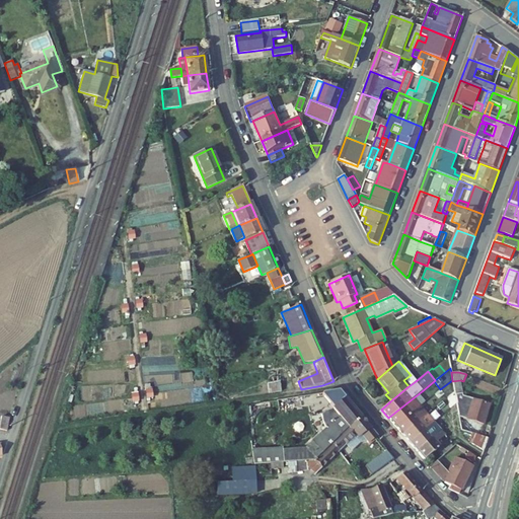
[(403,380),(409,386),(416,381),(411,375),(403,380)]
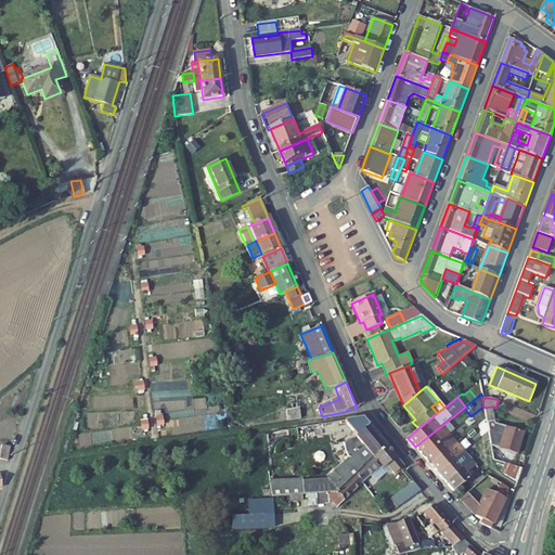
[(466,421),(473,429),(486,418),(483,408),(483,407),(470,416),(466,421)]
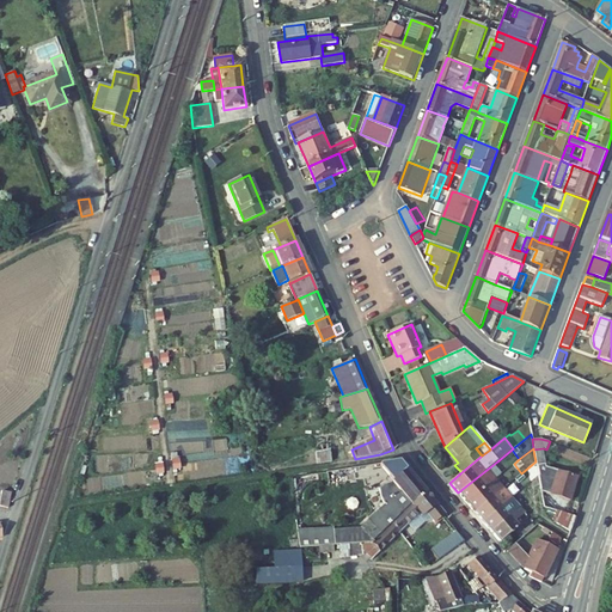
[(536,461),(537,465),(545,464),(543,448),(533,450),(536,461)]
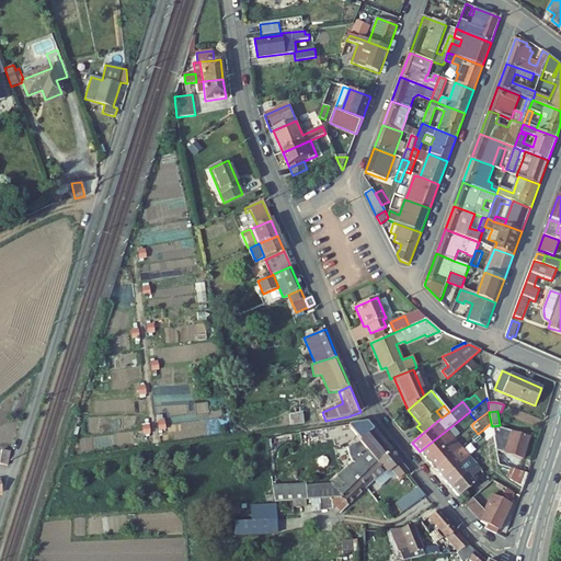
[(289,414),(292,425),(305,423),(304,412),(289,414)]
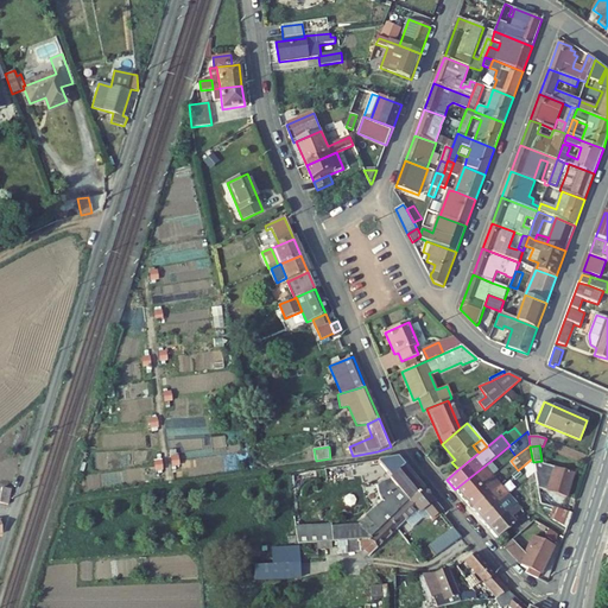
[(508,447),(494,458),(502,468),(511,461),(515,456),(508,447)]
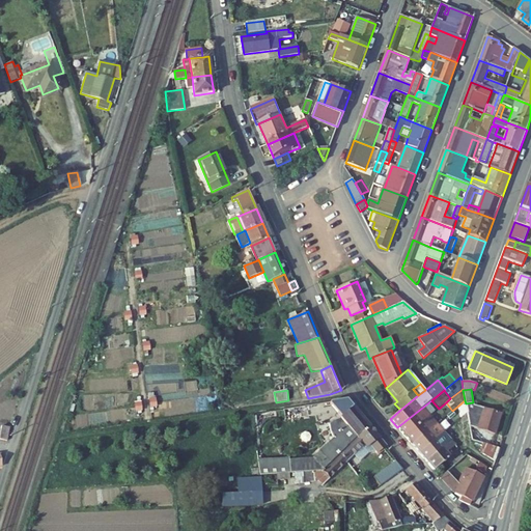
[(346,399),(328,402),(341,417),(341,418),(332,420),(329,424),(330,431),(334,439),(312,458),(258,463),(259,475),(277,474),(288,473),(295,473),(322,471),(340,454),(369,426),(346,399)]
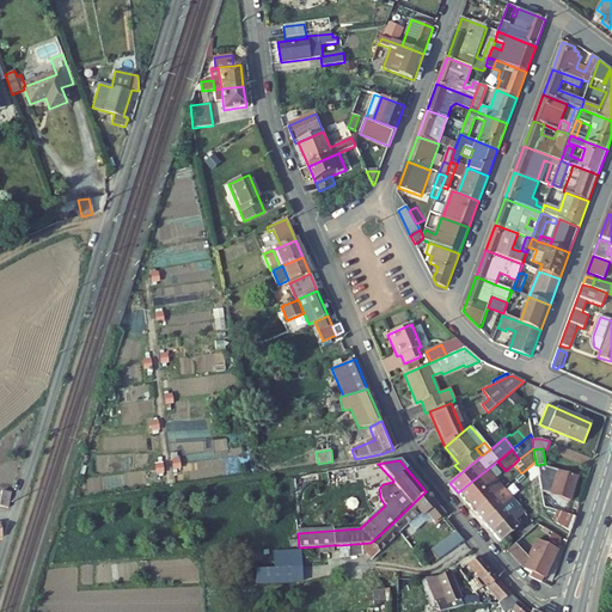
[(536,461),(521,473),(530,483),(538,476),(537,465),(536,461)]
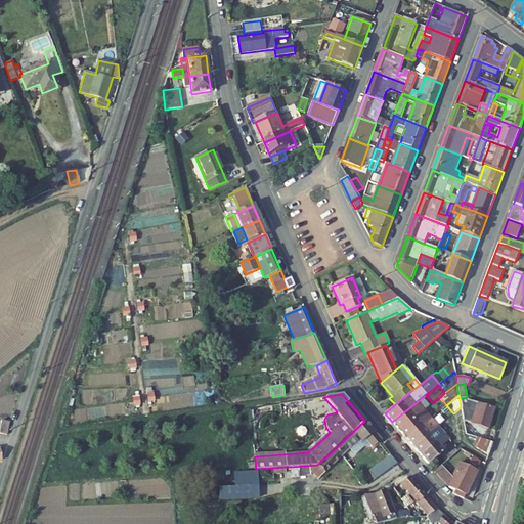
[(467,397),(460,398),(461,407),(463,419),(464,422),(488,429),(494,408),(468,400),(467,397)]
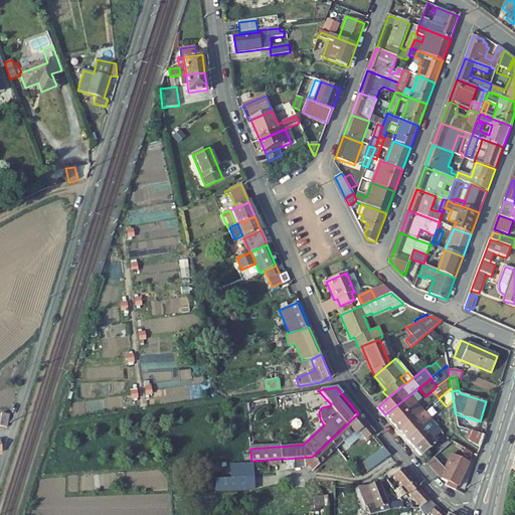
[(416,403),(409,395),(385,414),(392,422),(416,403)]
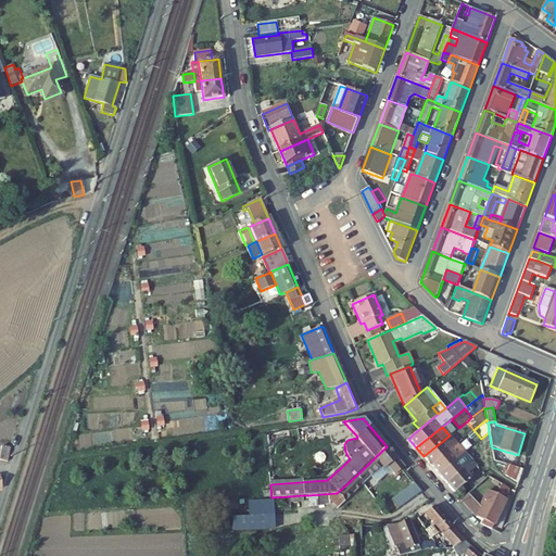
[(482,452),(491,444),(489,432),(481,439),(482,452)]
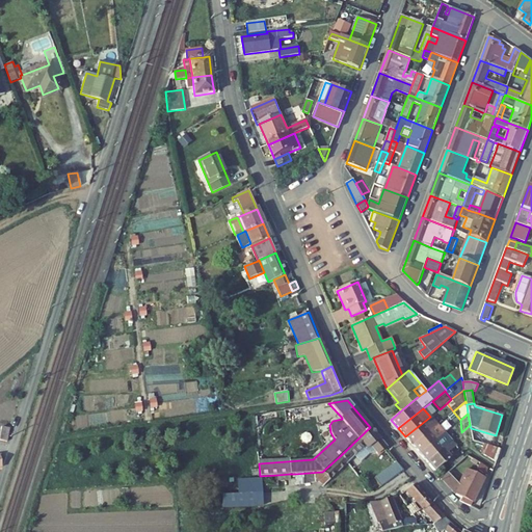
[(405,436),(413,446),(437,425),(430,417),(405,436)]
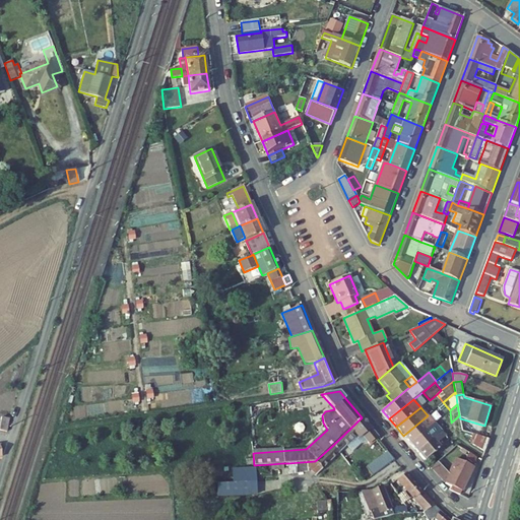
[(403,436),(410,444),(435,424),(428,415),(403,436)]
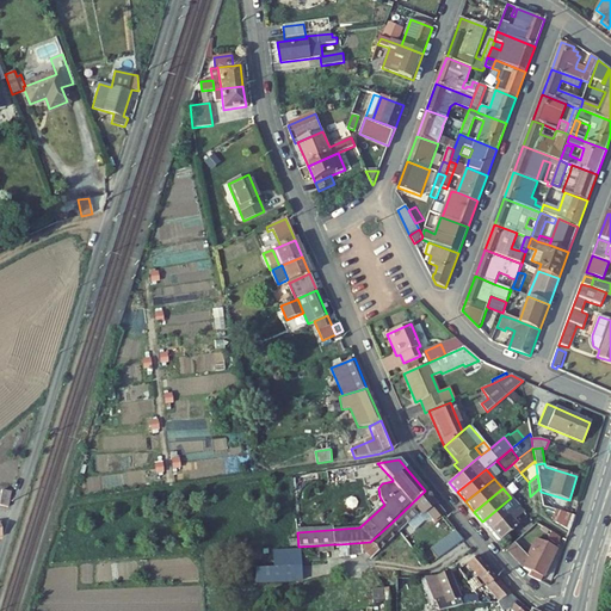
[(0,501),(0,506),(8,507),(11,493),(2,491),(0,501)]
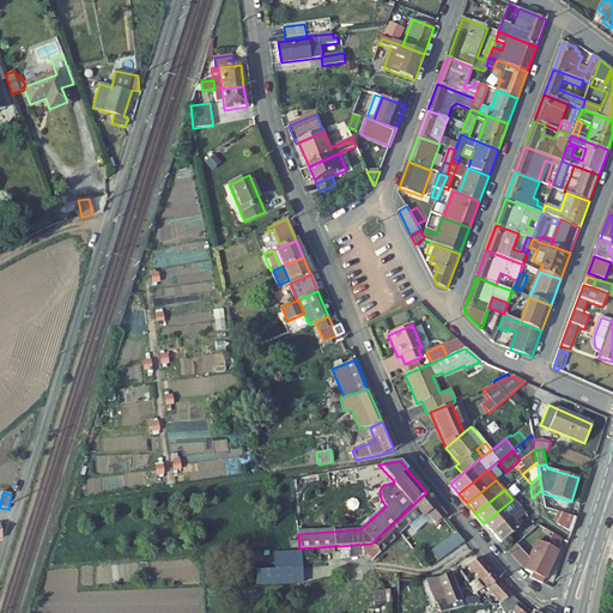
[(426,492),(393,525),(400,534),(408,526),(416,532),(425,523),(434,521),(435,523),(444,515),(426,492)]
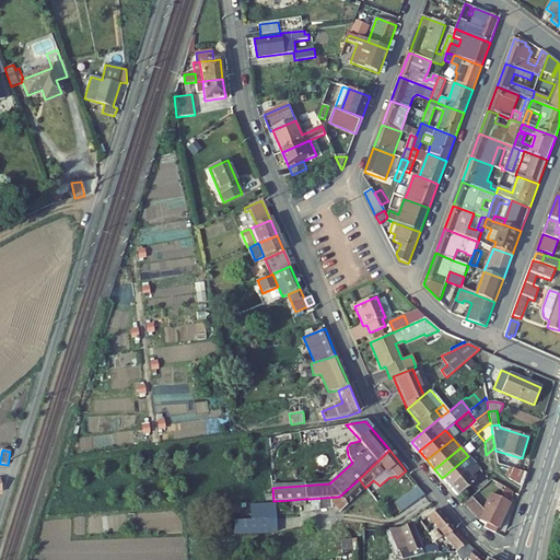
[(442,478),(450,487),(475,465),(468,456),(442,478)]
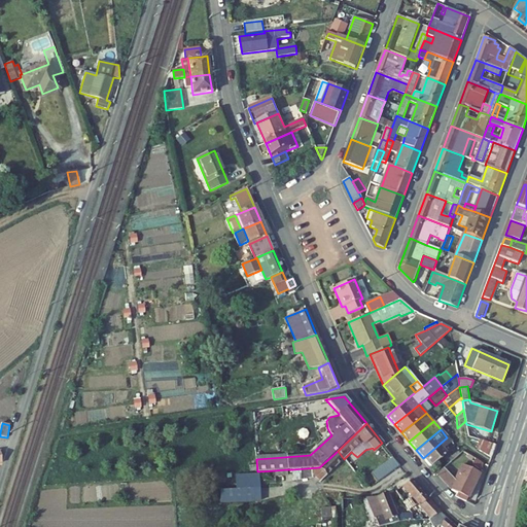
[(430,467),(447,454),(443,450),(452,443),(447,437),(423,458),(430,467)]
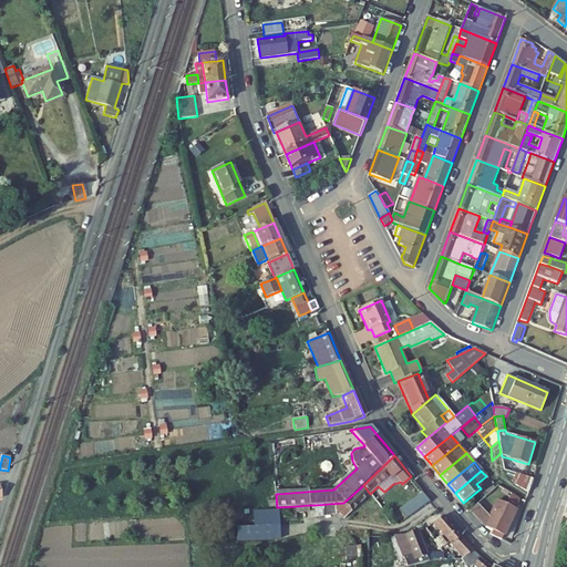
[(528,493),(534,478),(515,473),(512,483),(528,493)]
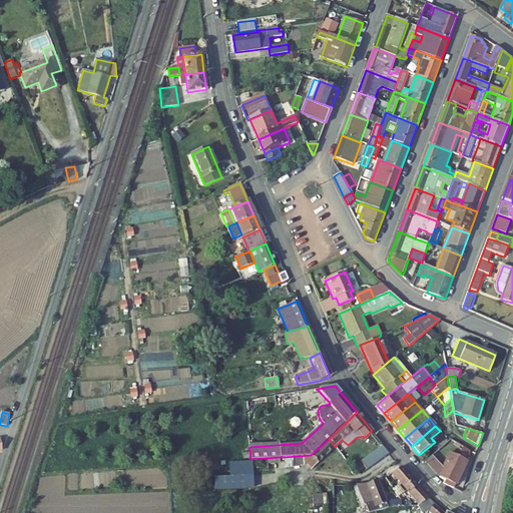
[(311,455),(285,457),(287,468),(309,464),(313,468),(335,447),(329,439),(311,455)]
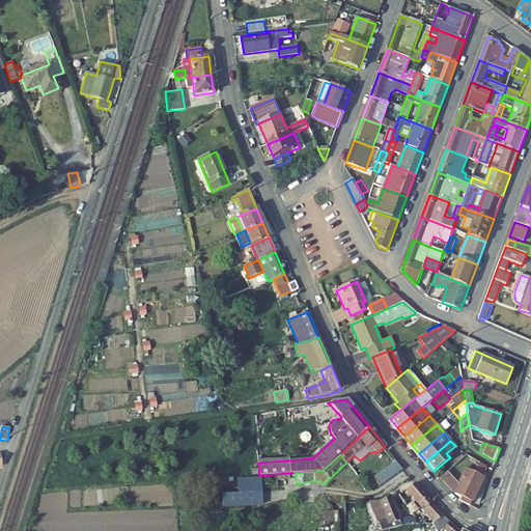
[(379,484),(401,468),(396,462),(373,478),(379,484)]
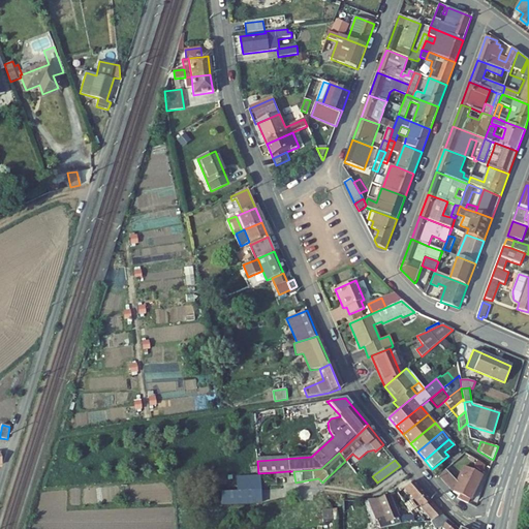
[(486,467),(476,461),(473,466),(483,471),(486,467)]
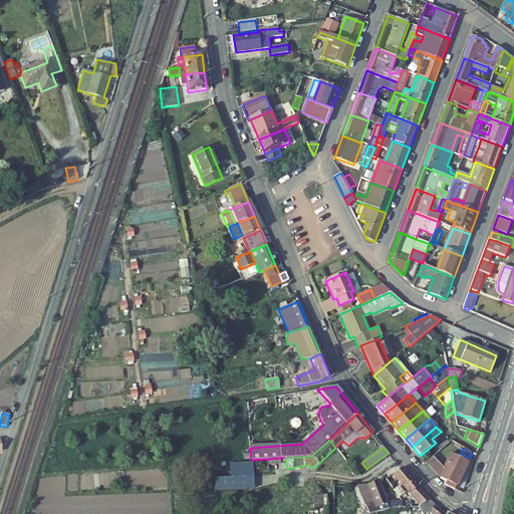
[(468,461),(452,454),(444,470),(433,457),(426,463),(440,478),(446,481),(444,484),(454,490),(468,461)]
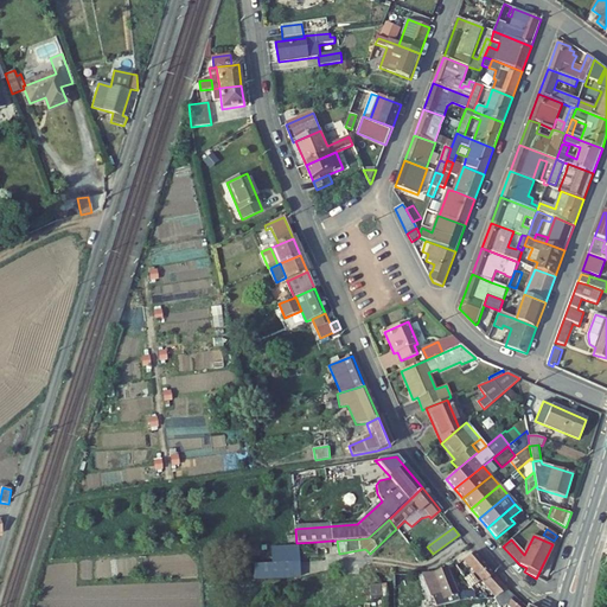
[(254,580),(300,577),(299,547),(270,547),(270,563),(253,564),(254,580)]
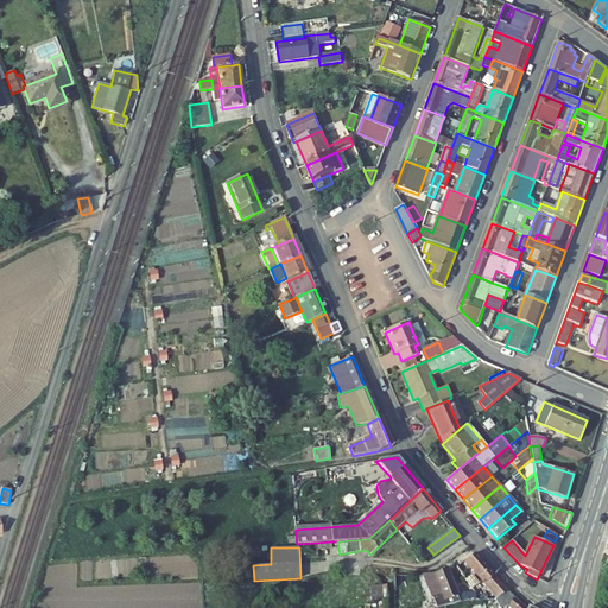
[(464,561),(496,599),(507,591),(494,576),(474,553),(464,561)]
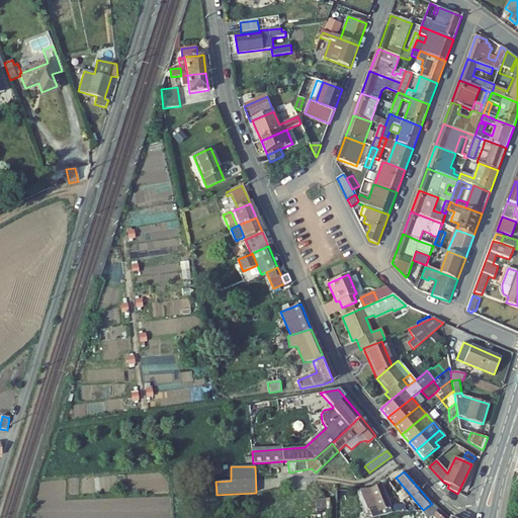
[(360,490),(371,517),(372,517),(396,512),(405,512),(404,504),(396,505),(390,507),(380,484),(368,489),(360,489),(360,490)]
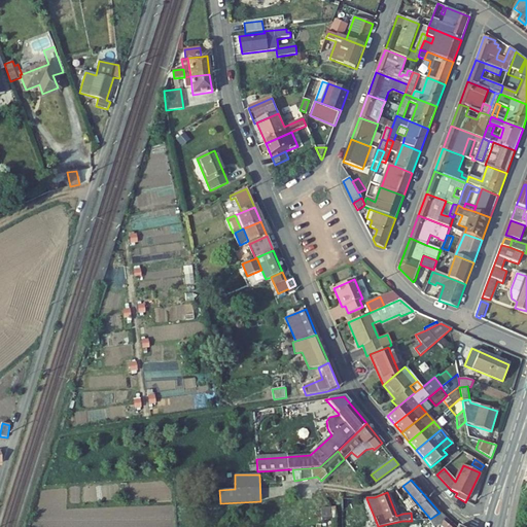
[(378,526),(366,498),(363,500),(374,526),(378,526)]
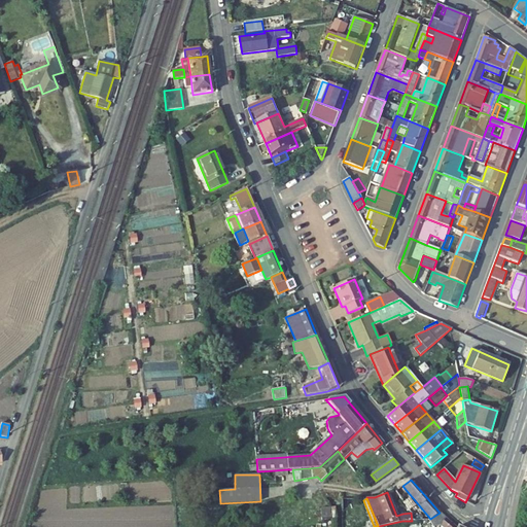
[(403,502),(409,510),(414,506),(409,499),(403,502)]
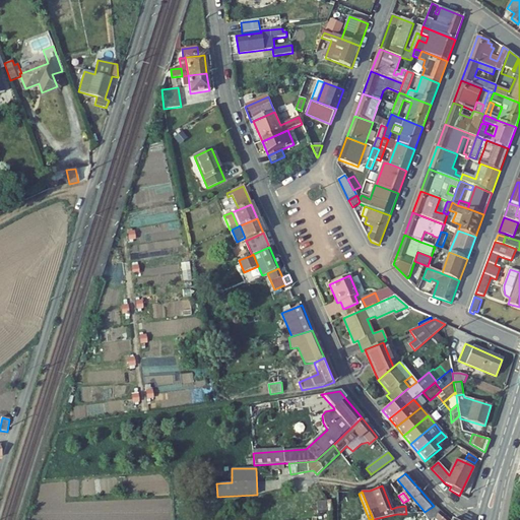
[(325,501),(316,502),(317,512),(327,511),(325,501)]
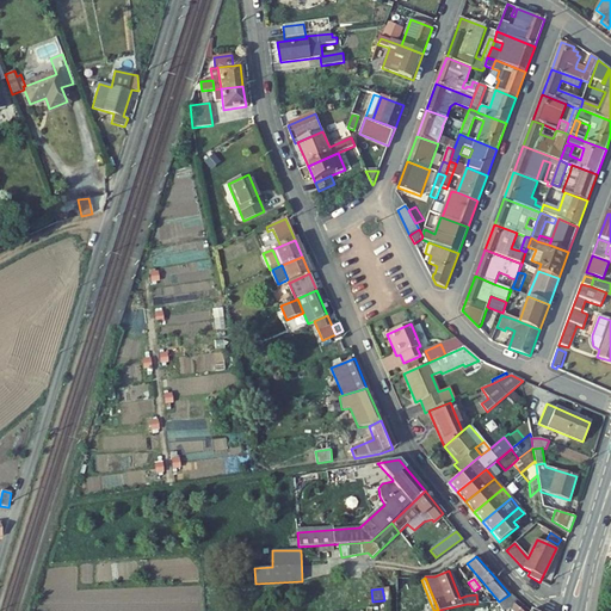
[(528,610),(510,594),(499,602),(497,603),(500,610),(528,610)]
